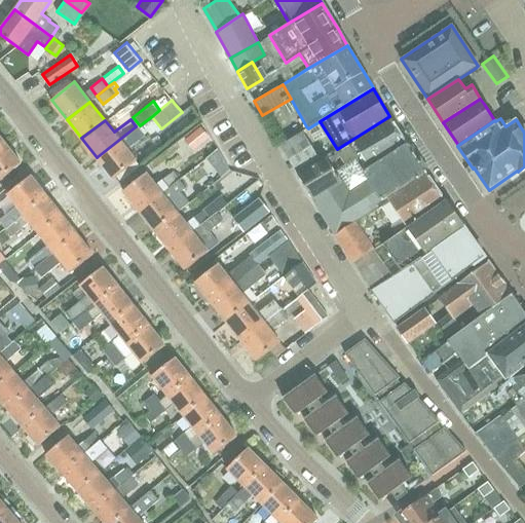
[(311,198),(314,202),(407,144),(391,119),(298,176),(311,198)]
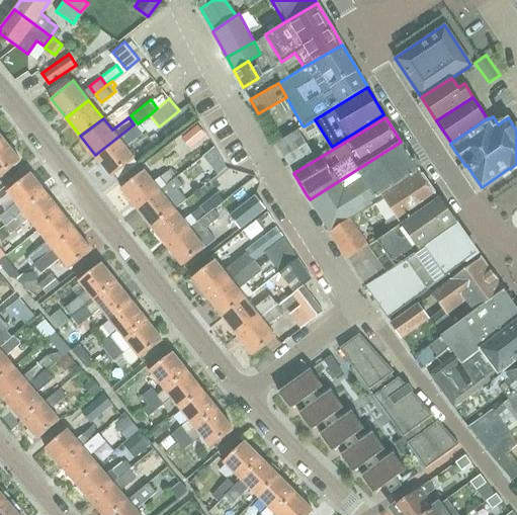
[(198,123),(179,139),(186,148),(205,133),(198,123)]
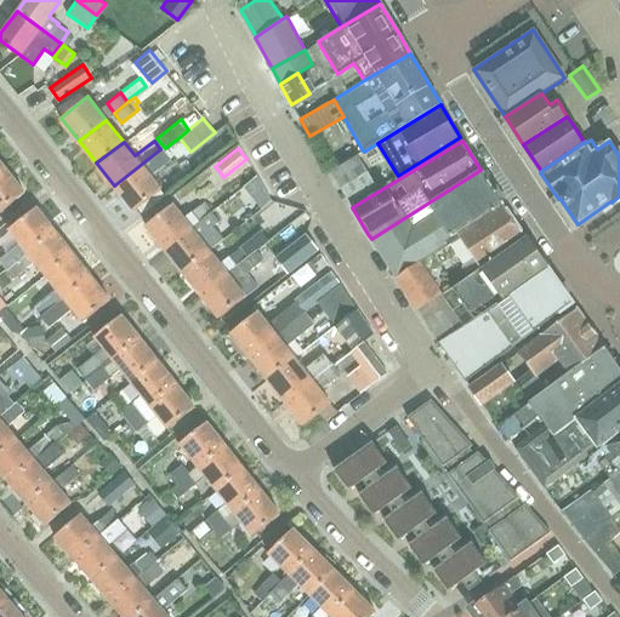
[(114,186),(134,210),(160,188),(149,173),(169,159),(160,149),(114,186)]
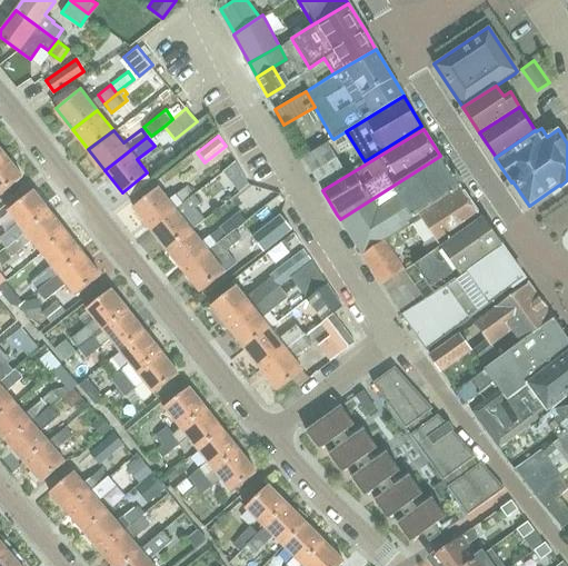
[(302,157),(321,187),(346,172),(327,142),(302,157)]
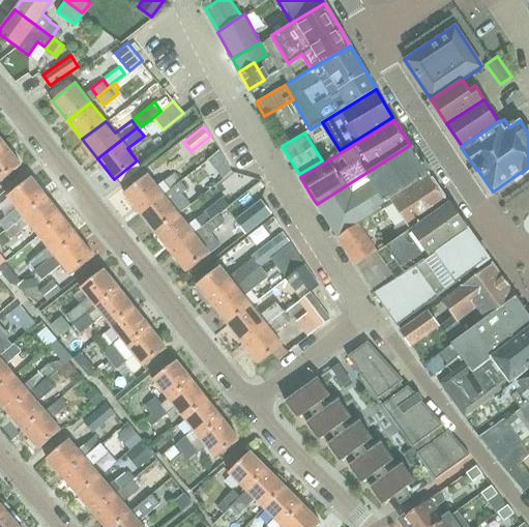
[(0,178),(20,164),(4,143),(0,146),(0,178)]
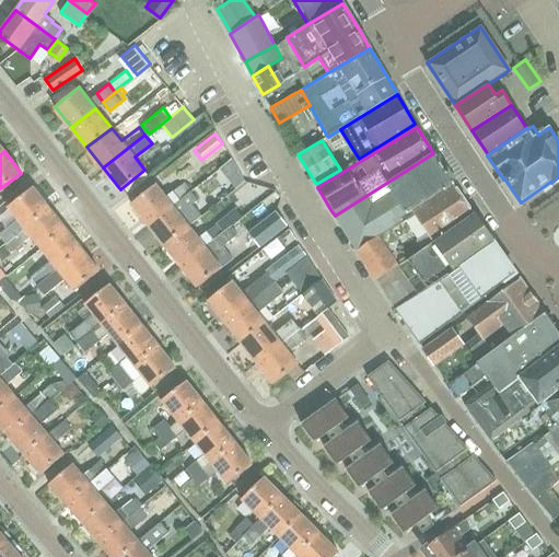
[(379,235),(402,220),(400,218),(453,182),(433,153),(335,216),(356,250),(379,235)]
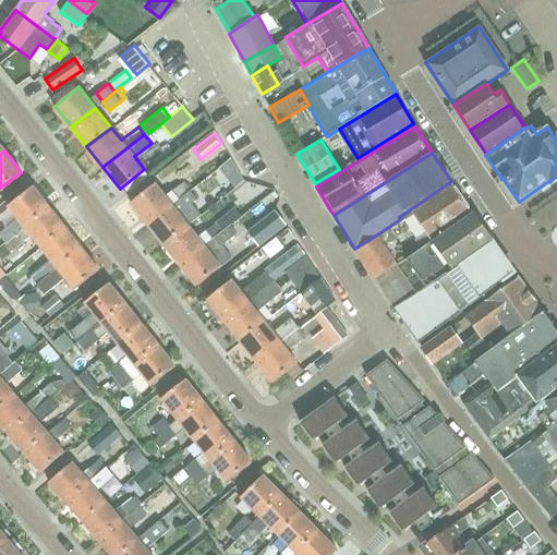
[(230,157),(218,166),(226,176),(237,167),(230,157)]
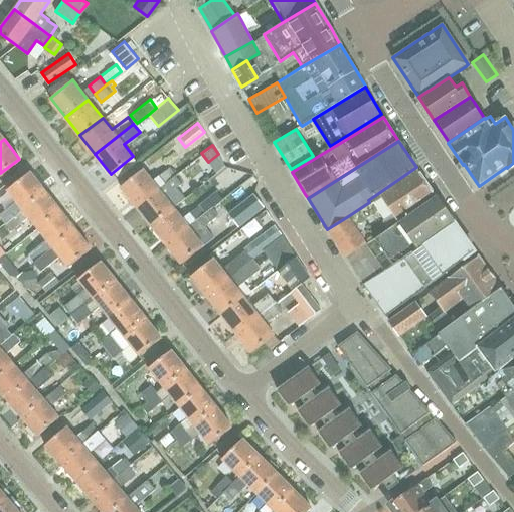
[(168,166),(152,180),(143,168),(120,186),(135,205),(175,174),(168,166)]
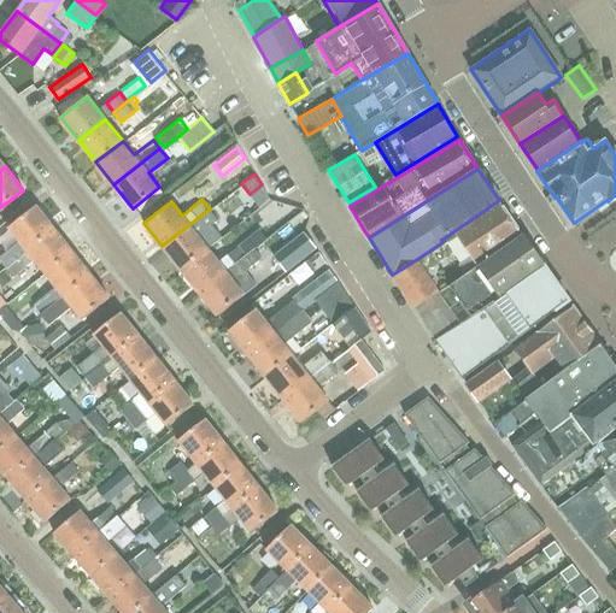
[(458,264),(464,273),(522,235),(499,200),(441,240),(443,242),(444,245),(457,235),(470,255),(458,264)]
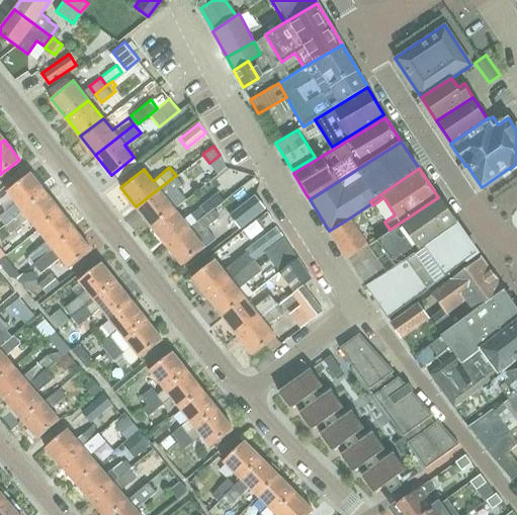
[(1,216),(7,224),(22,210),(46,192),(29,172),(7,190),(17,203),(1,216)]
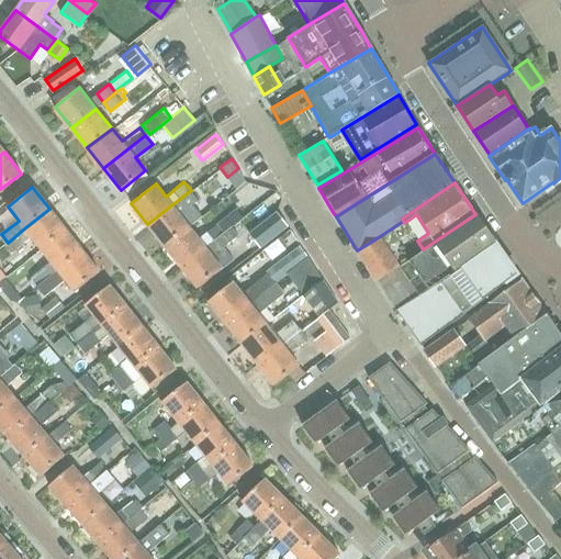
[(191,190),(147,224),(164,245),(188,225),(178,212),(197,198),(191,190)]
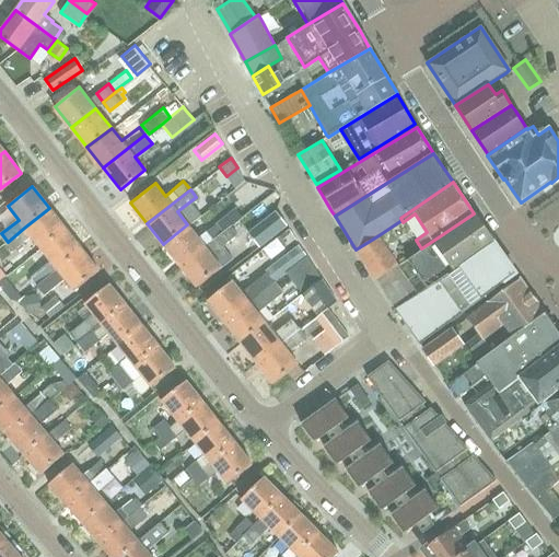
[(163,244),(179,265),(242,215),(234,206),(196,235),(187,224),(163,244)]
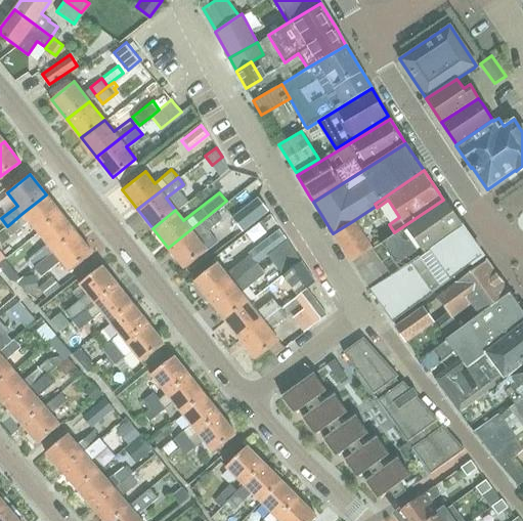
[(29,221),(38,232),(61,214),(46,194),(23,213),(7,226),(13,233),(29,221)]
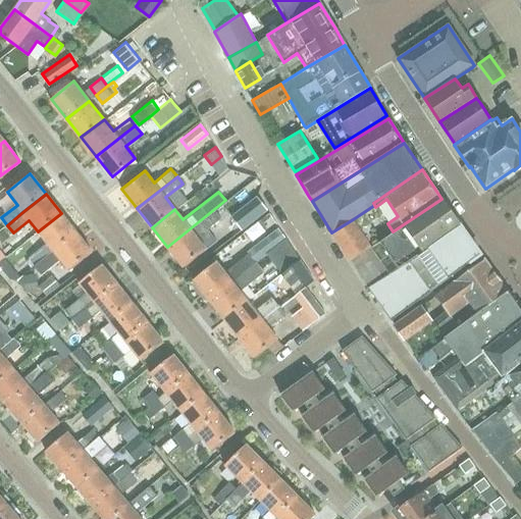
[(257,195),(231,215),(242,228),(267,208),(257,195)]
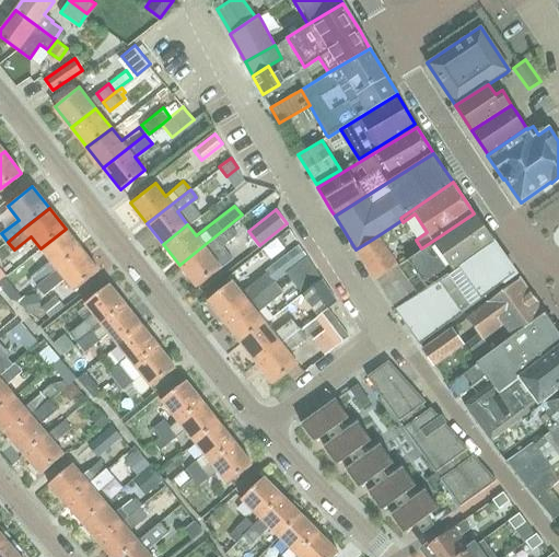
[(421,248),(407,259),(426,288),(437,280),(493,242),(474,213),(421,248)]
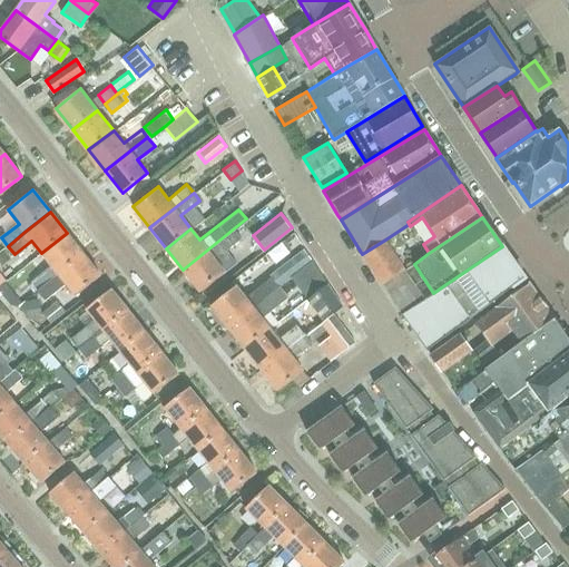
[(41,253),(50,264),(32,280),(39,287),(37,289),(38,290),(84,254),(67,233),(41,253)]
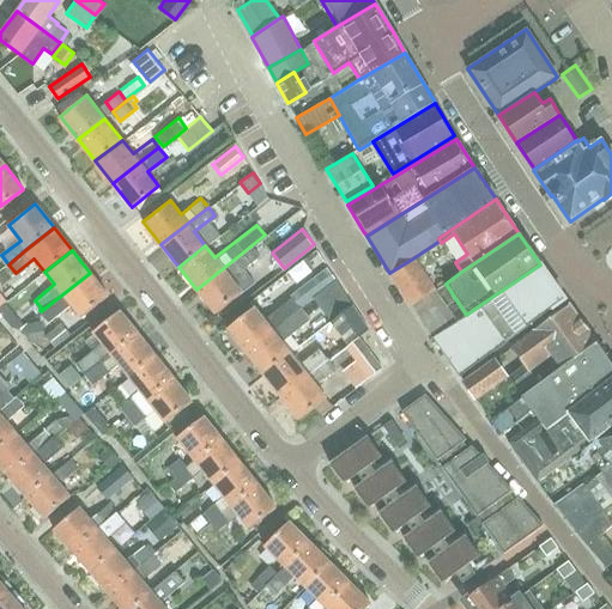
[(244,251),(197,290),(214,312),(255,280),(244,267),(250,262),(252,261),(244,251)]
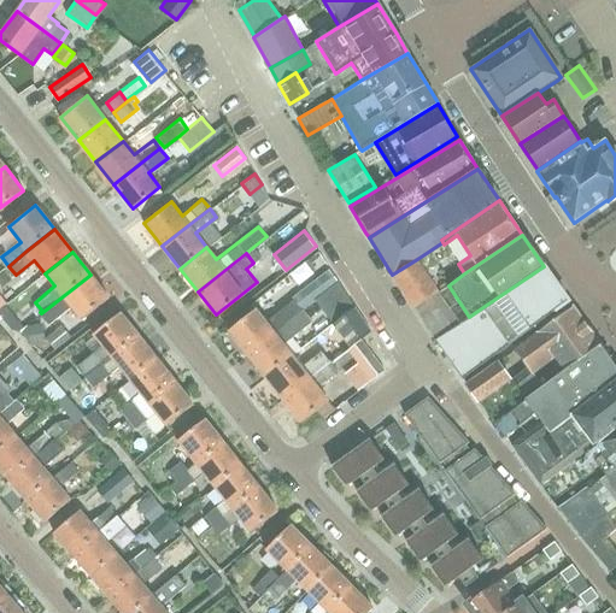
[(417,259),(392,275),(408,299),(414,308),(438,292),(417,259)]
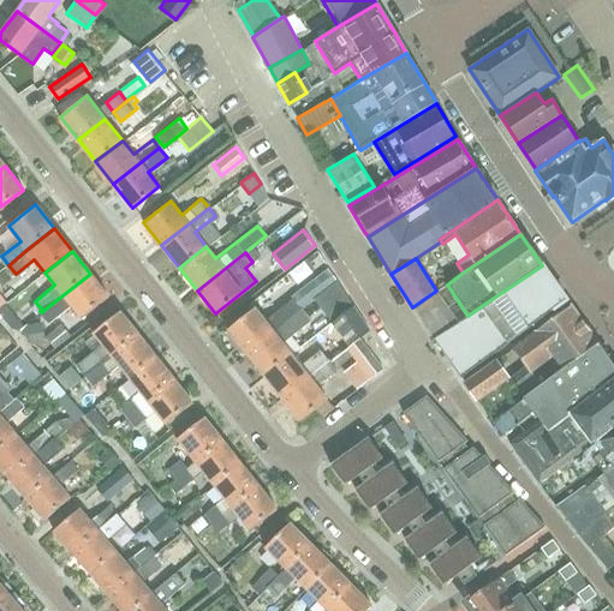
[(458,322),(434,339),(453,366),(460,376),(567,298),(543,264),(542,265),(480,307),(468,316),(458,322)]
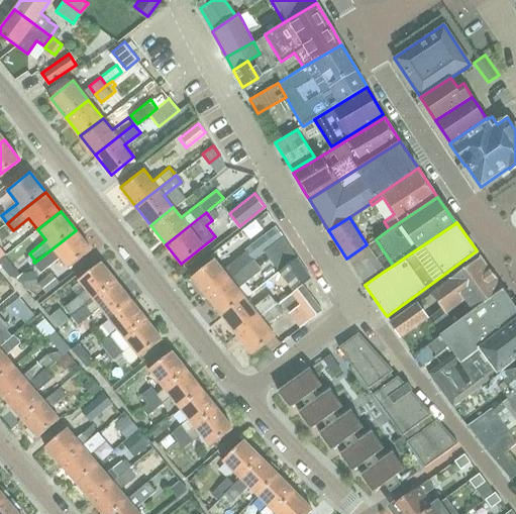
[(191,276),(206,295),(246,264),(245,264),(252,259),(252,258),(264,249),(283,234),(275,224),(244,248),(245,249),(222,269),(214,259),(191,276)]
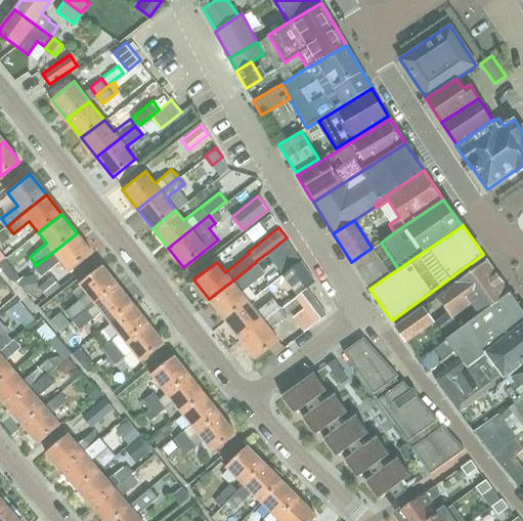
[(3,229),(0,231),(0,242),(8,235),(3,229)]
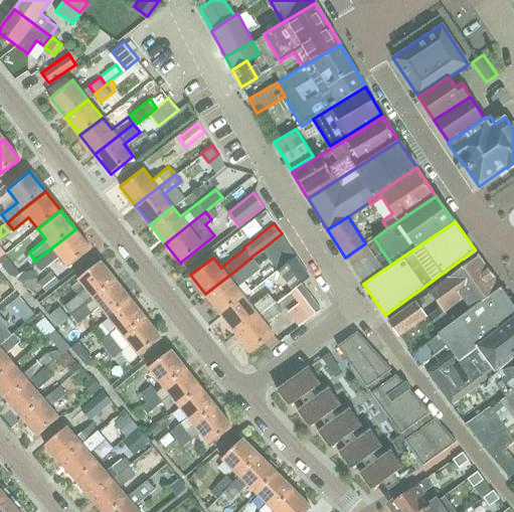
[(91,248),(75,229),(34,262),(40,270),(58,254),(67,267),(91,248)]
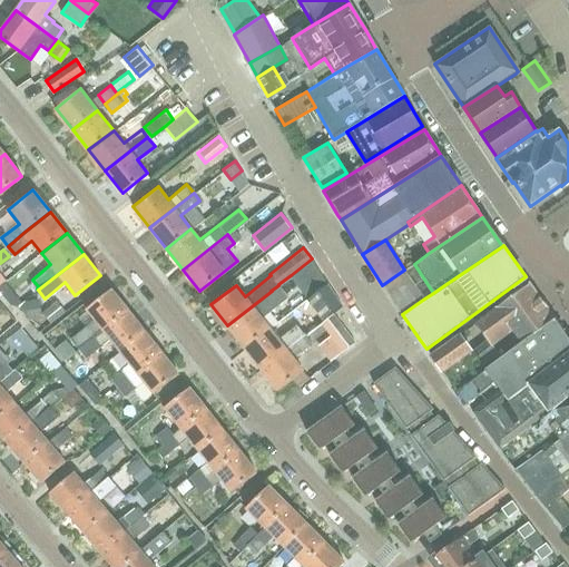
[(307,297),(316,290),(327,282),(314,262),(312,258),(291,275),(307,297)]
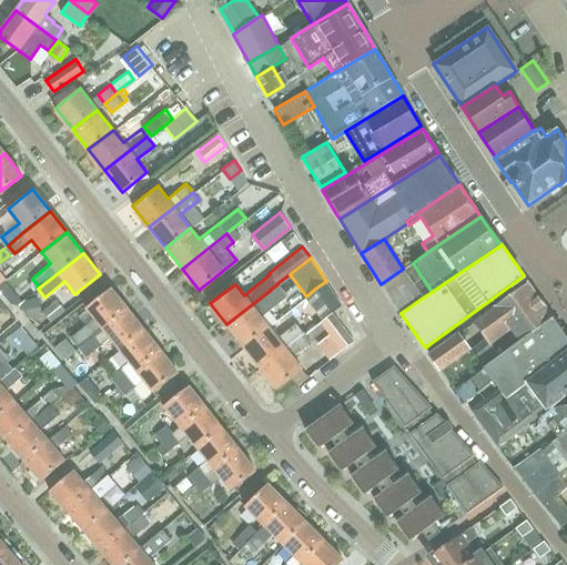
[(403,269),(381,284),(401,313),(423,298),(417,289),(407,275),(403,269)]
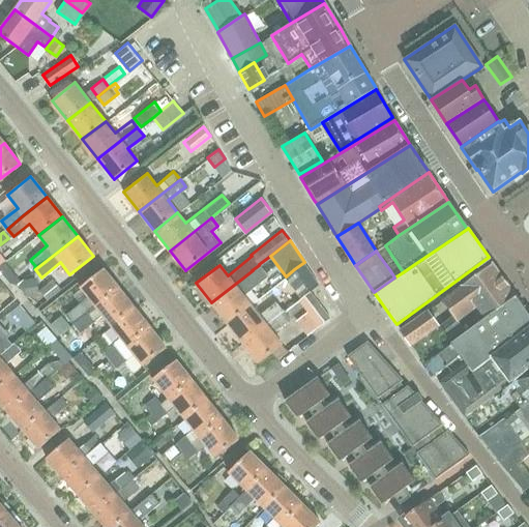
[(286,276),(285,276),(291,285),(300,296),(318,283),(304,262),(294,269),(286,276)]
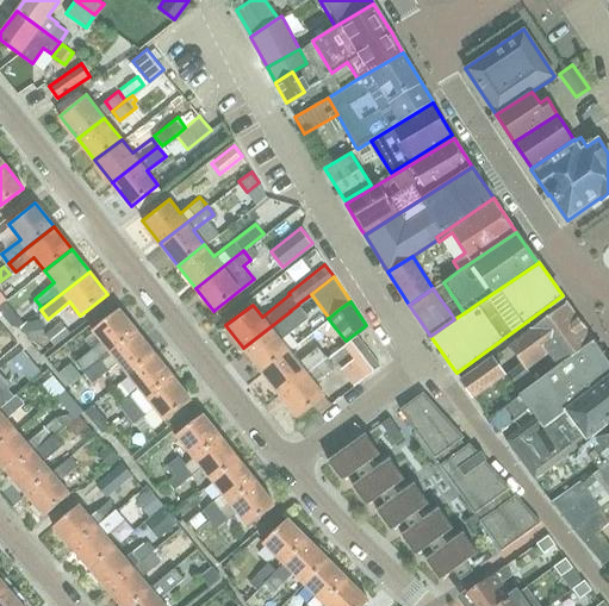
[(558,364),(535,382),(594,339),(566,301),(508,344),(521,361),(503,374),(491,357),(460,379),(472,397),(495,381),(501,388),(547,351),(558,364)]
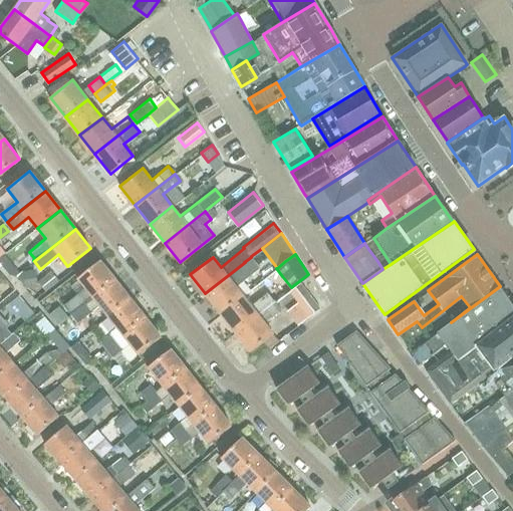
[(245,262),(205,293),(220,312),(243,294),(236,286),(261,267),(252,256),(251,257),(245,262)]
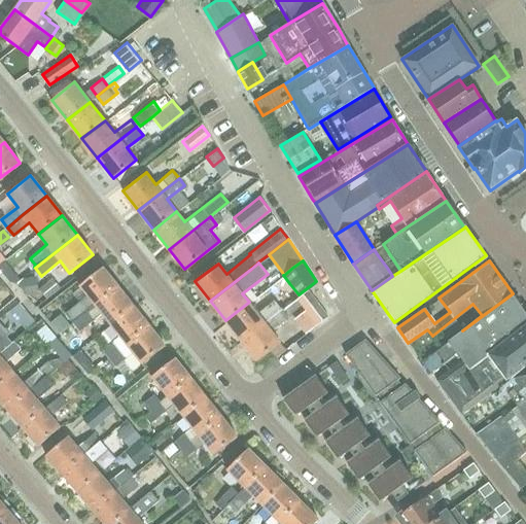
[(66,313),(73,322),(118,286),(102,267),(79,285),(88,295),(66,313)]
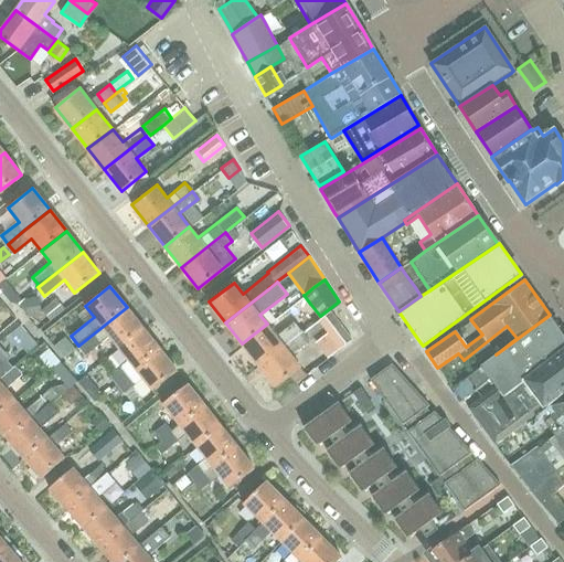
[(27,297),(19,304),(28,315),(29,315),(41,313),(39,296),(27,297)]
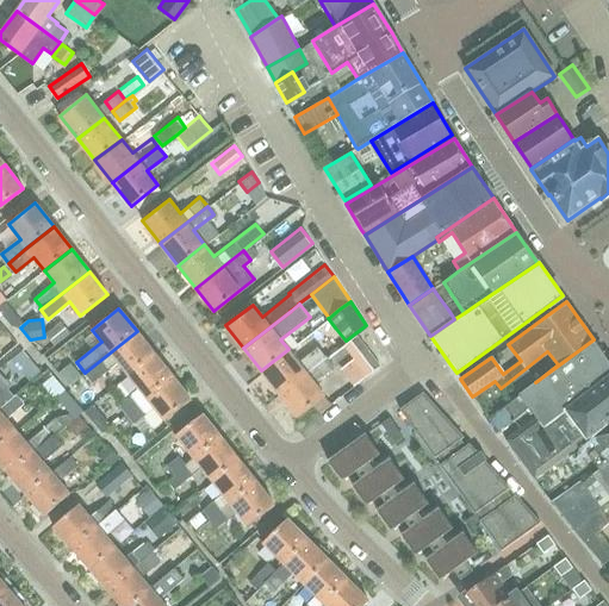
[(154,354),(137,331),(85,373),(92,381),(117,361),(128,375),(154,354)]
